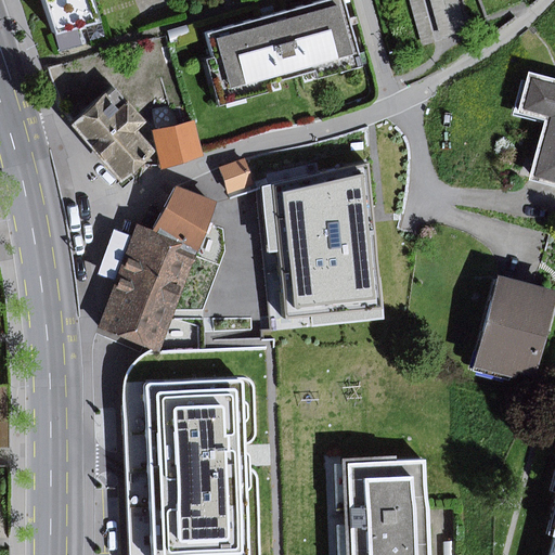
[(91,0),(44,0),(62,51),(82,44),(77,28),(99,21),(91,0)]
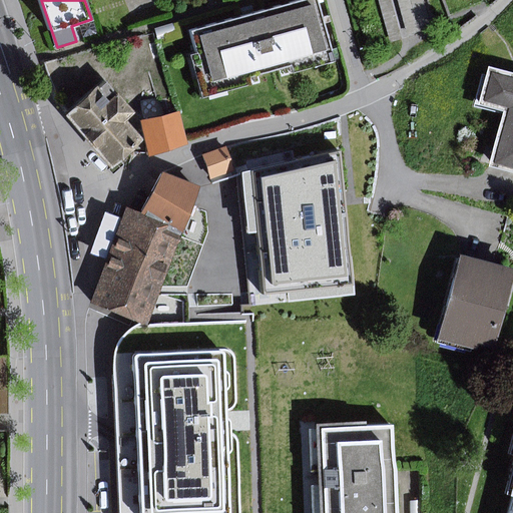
[(303,0),(251,14),(191,31),(197,53),(191,55),(202,96),(251,83),(249,75),(291,64),(293,71),(334,60),(316,0),(303,0)]
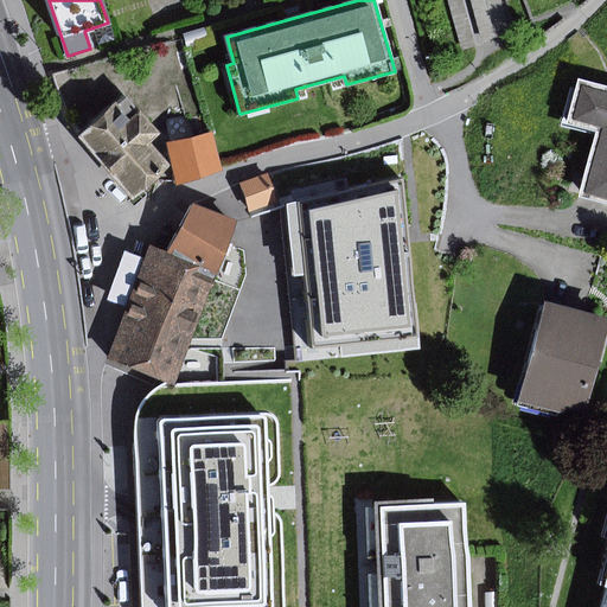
[(462,0),(447,0),(460,50),(475,46),(462,0)]
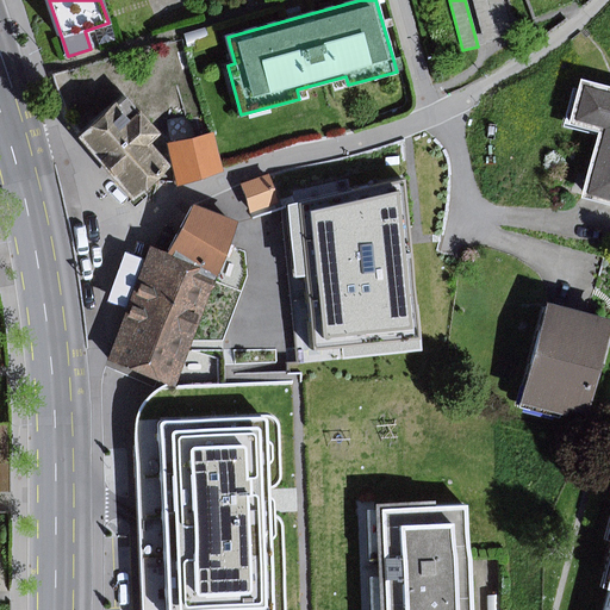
[(504,0),(473,0),(485,41),(514,33),(504,0)]
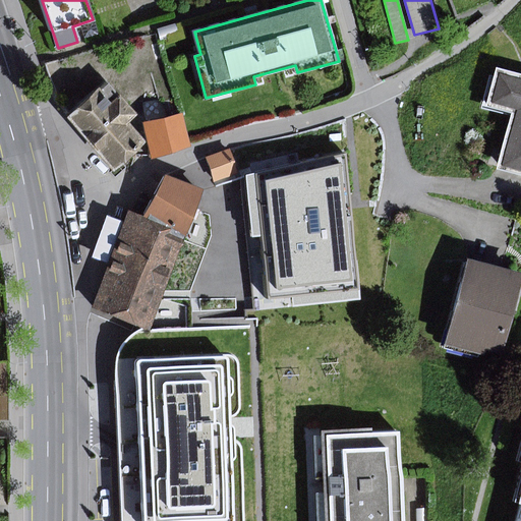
[(177,24),(158,30),(160,40),(179,36),(177,24)]
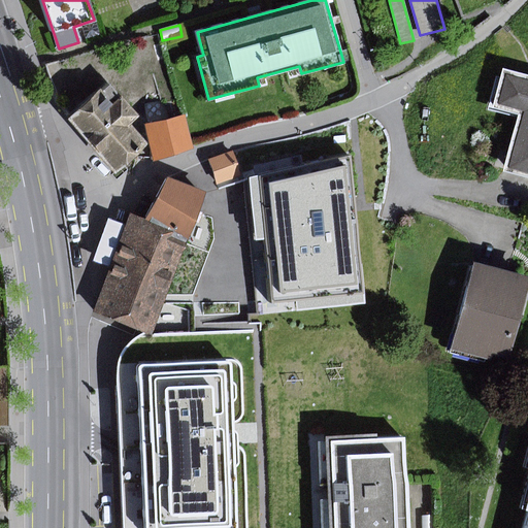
[(504,173),(527,180),(527,74),(502,67),(491,104),(522,113),(504,173)]
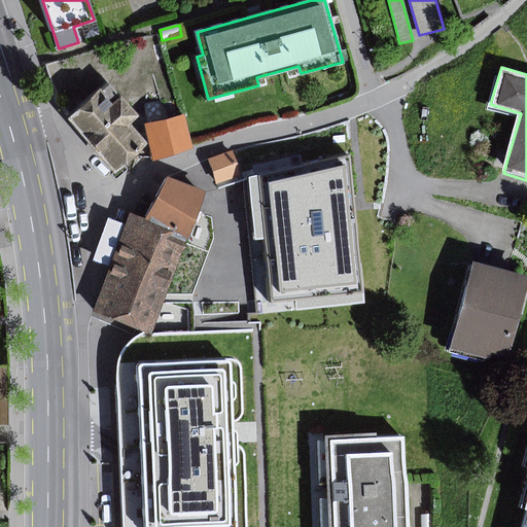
[(140,118),(110,84),(70,120),(117,173),(148,145),(131,126),(140,118)]
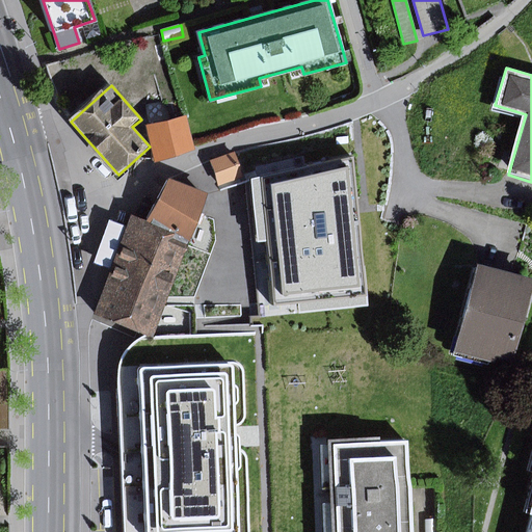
[(158,161),(194,152),(185,117),(149,128),(158,161)]
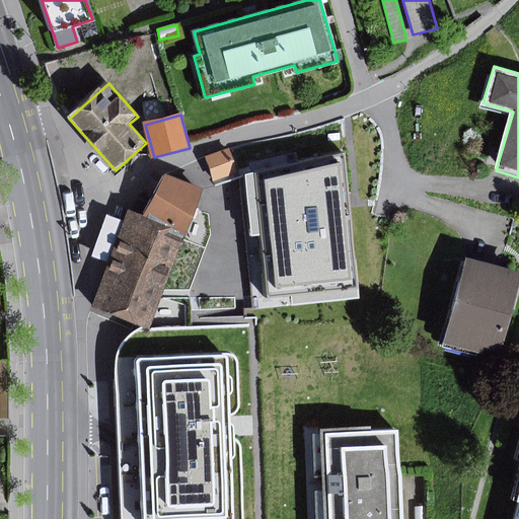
[(496,154),(499,135),(484,133),(480,151),(496,154)]
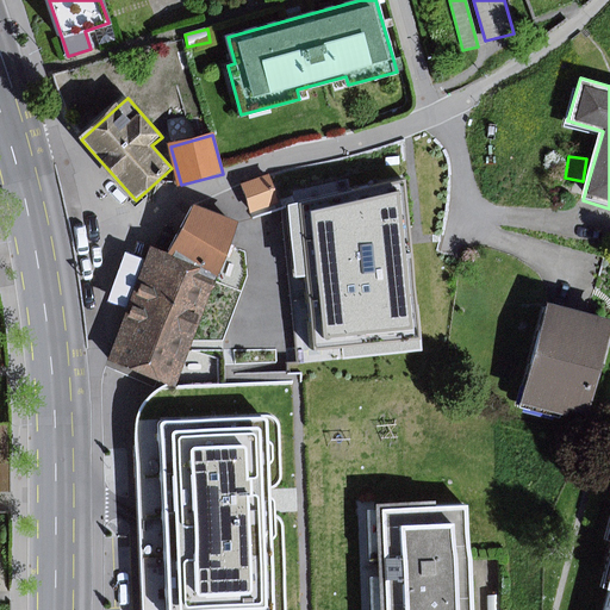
[(279,204),(268,175),(241,185),(251,213),(279,204)]
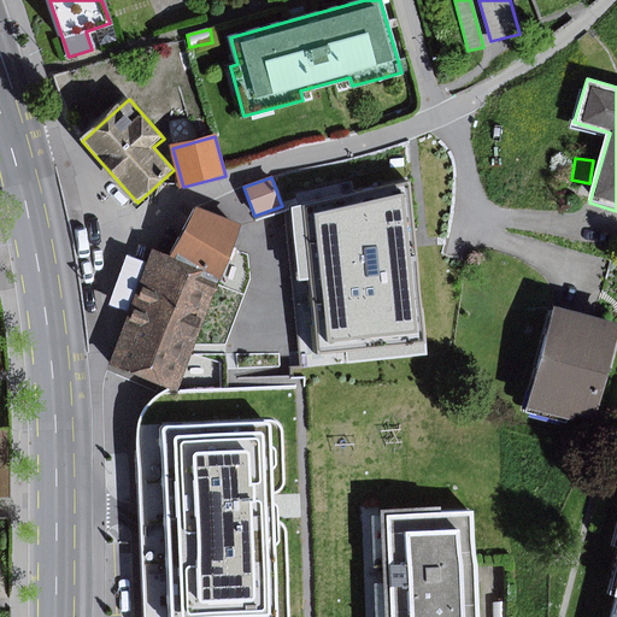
[(427,356),(410,183),(292,209),(300,368),(427,356)]
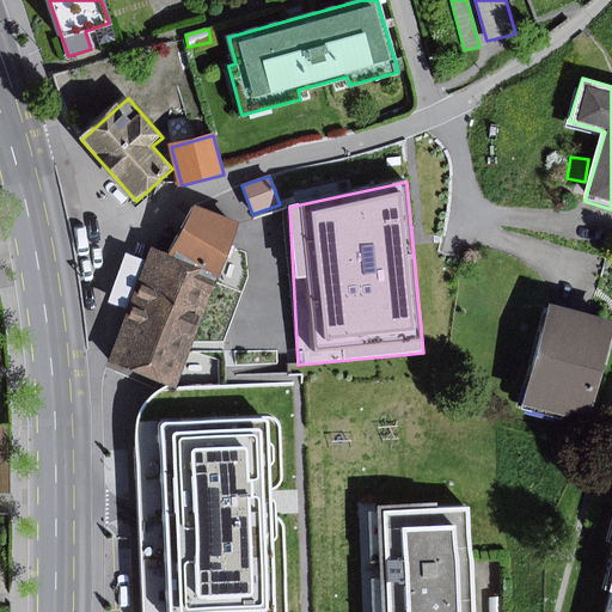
[(195,204),(172,258),(220,277),(243,225),(195,204)]
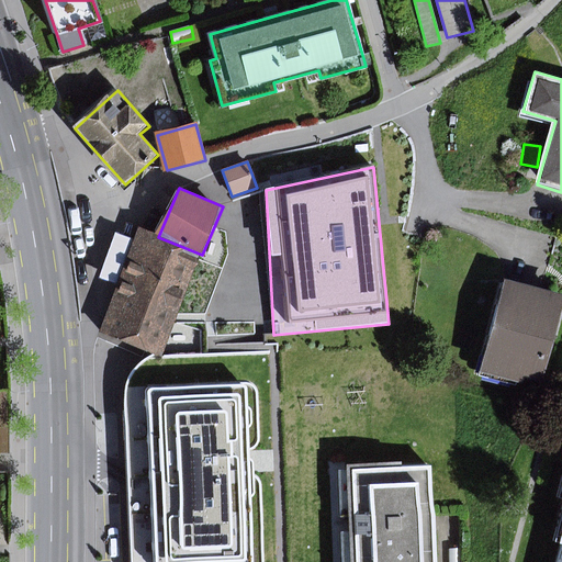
[(100,330),(160,356),(202,255),(158,237),(142,229),(136,242),(117,287),(100,330)]
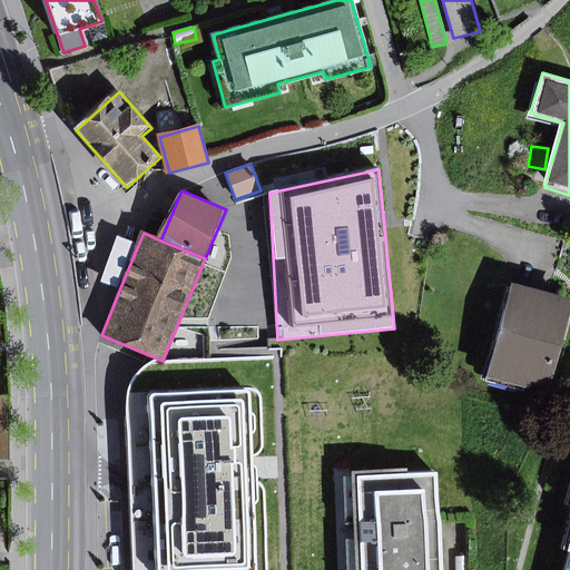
[(119,291),(138,245),(120,237),(101,284),(119,291)]
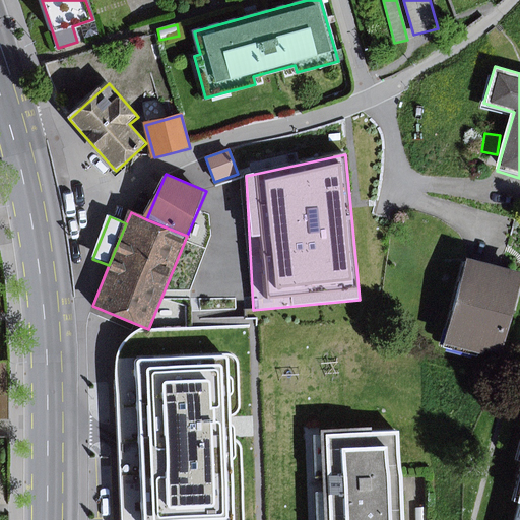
[(519,295),(519,273),(469,260),(446,346),(484,356),(485,350),(503,355),(519,295)]
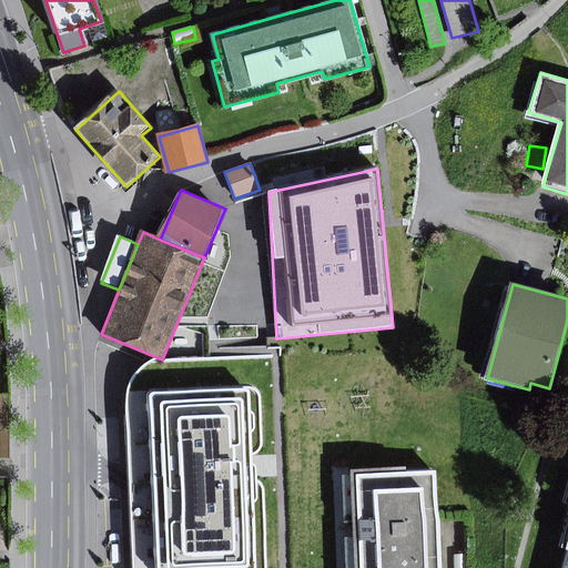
[(254,567),(246,389),(148,394),(156,567),(254,567)]
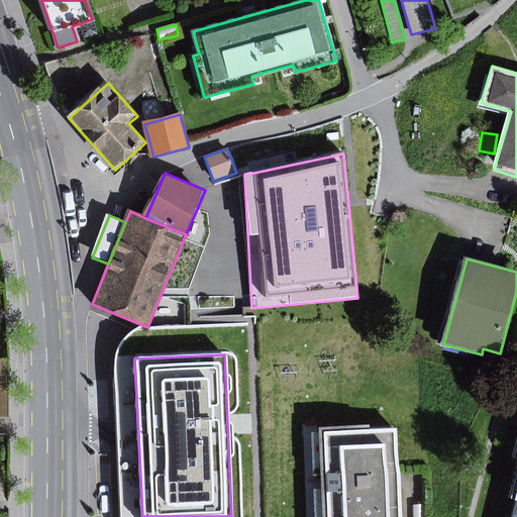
[(402,516),(397,427),(324,432),(329,516),(402,516)]
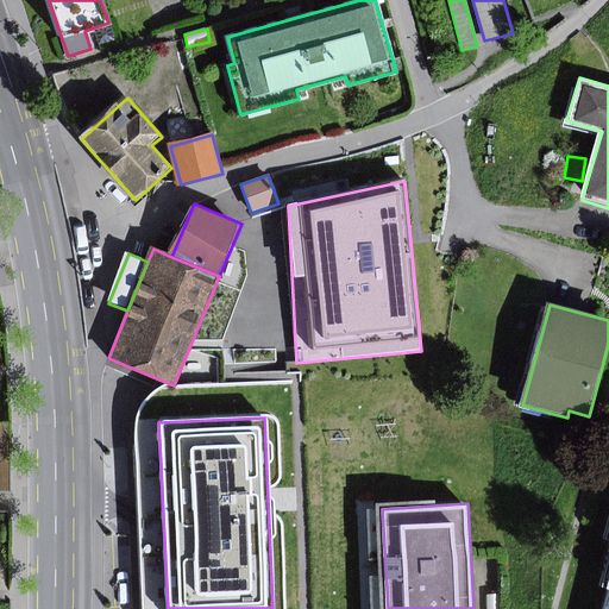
[(498,608),(498,595),(487,595),(487,608),(498,608)]
